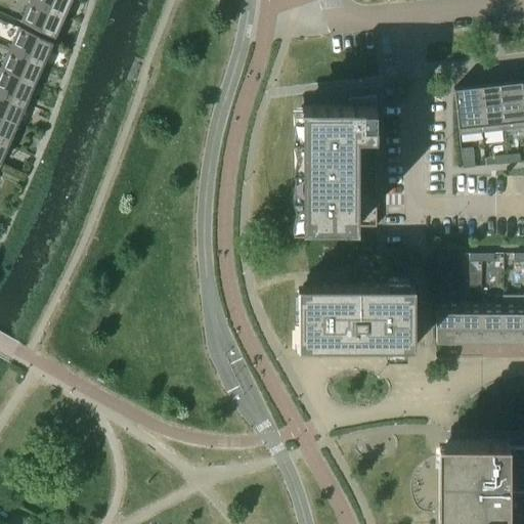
[(62,16),(70,0),(30,0),(29,2),(62,16)]
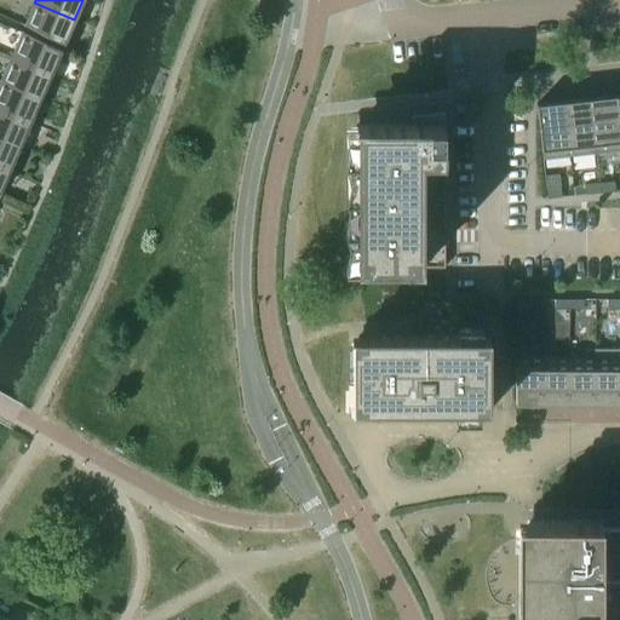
[(64,44),(74,19),(34,3),(23,27),(64,44)]
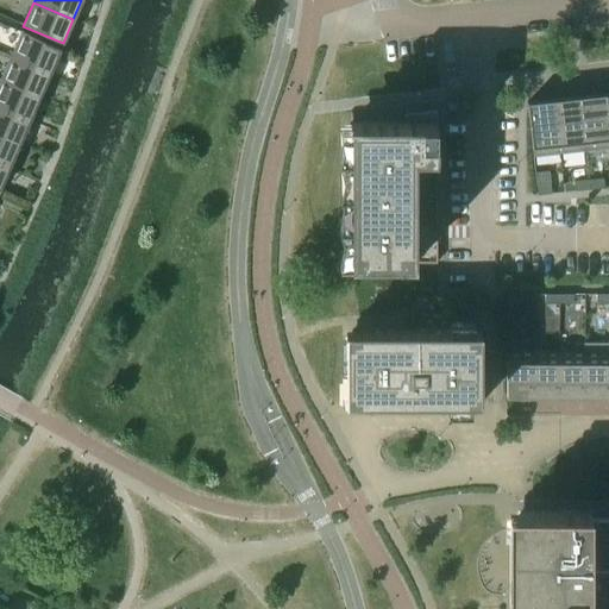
[(49,74),(60,50),(20,32),(10,57),(49,74)]
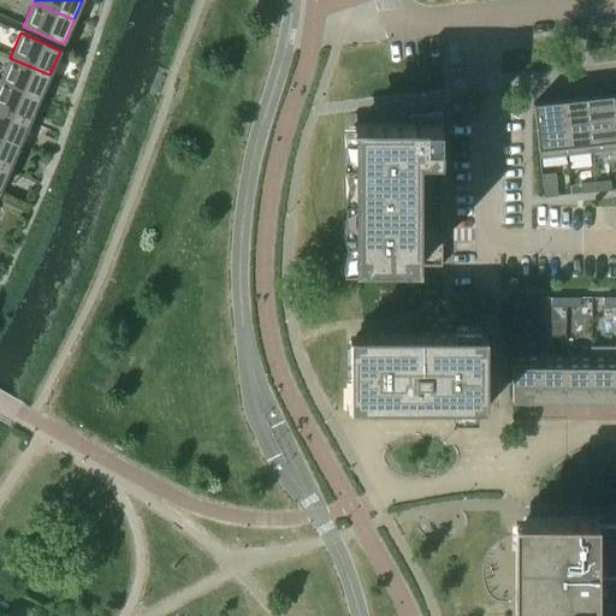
[(0,81),(40,99),(49,75),(10,58),(0,80),(0,81)]
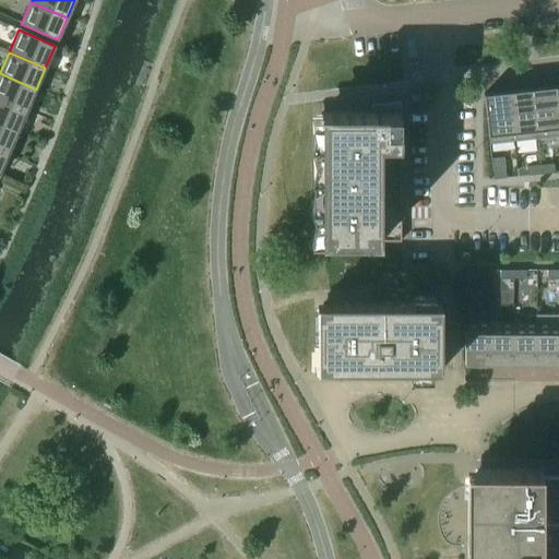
[(0,99),(26,111),(36,90),(0,73),(0,99)]
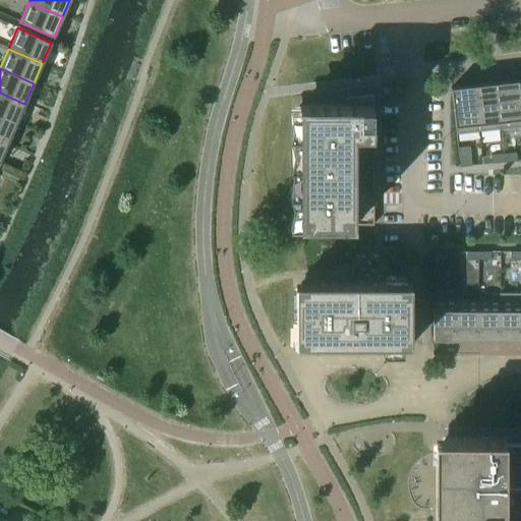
[(494,83),(498,122),(520,120),(516,80),(494,83)]
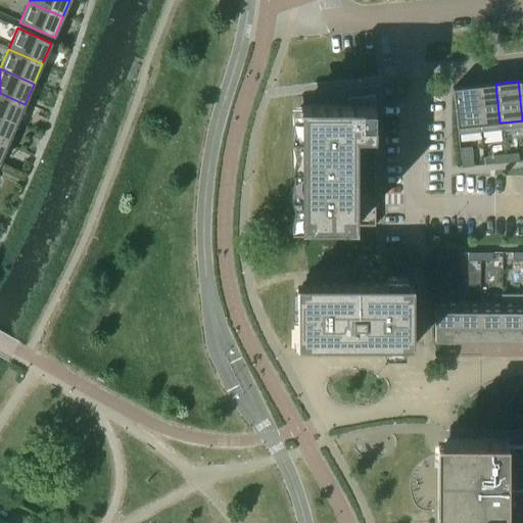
[(474,86),(478,125),(500,123),(495,84),(474,86)]
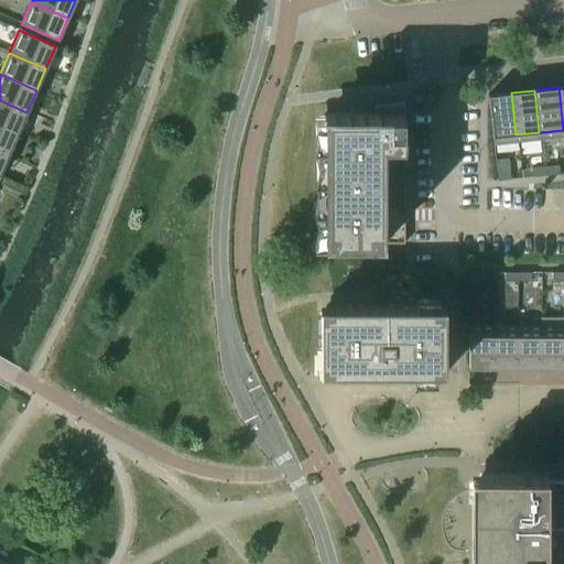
[(486,96),(490,138),(516,134),(511,93),(486,96)]
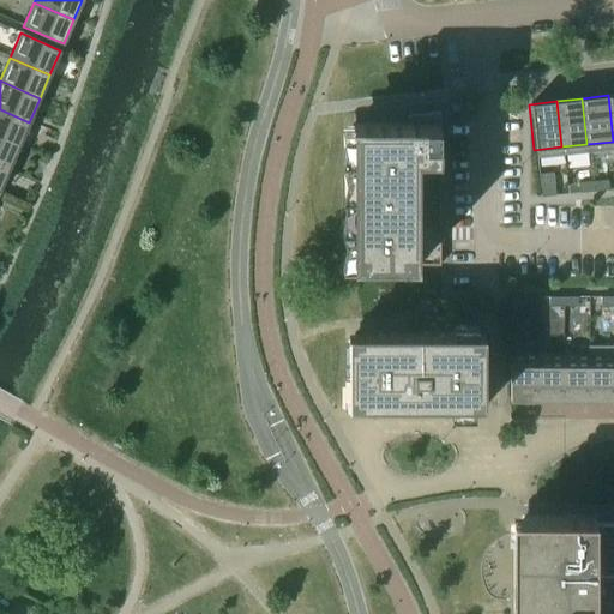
[(0,137),(19,146),(29,122),(0,109),(0,137)]
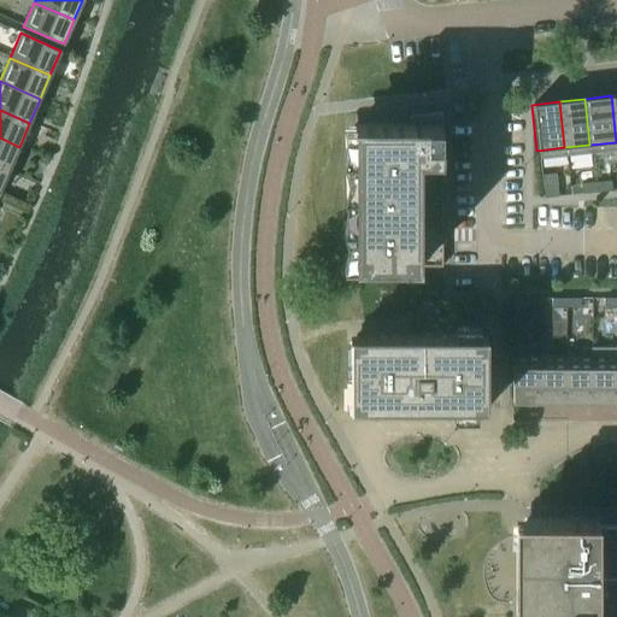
[(354,124),(356,266),(442,266),(442,113),(409,117),(409,124),(354,124)]
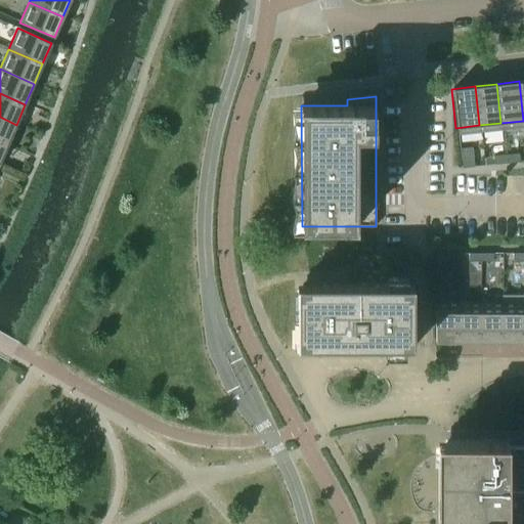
[(0,141),(7,144),(16,125),(0,117),(0,141)]
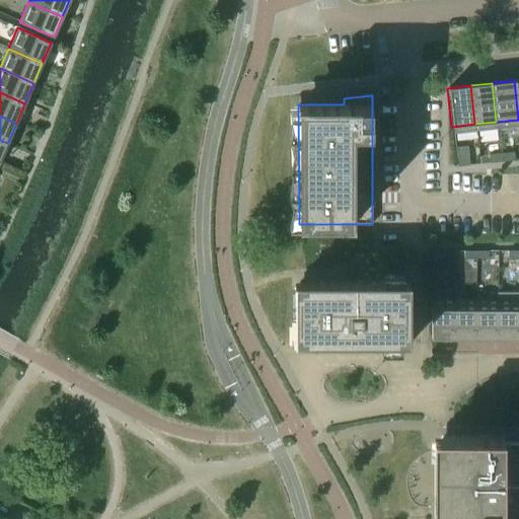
[(513,152),(501,153),(502,162),(514,160),(513,152)]
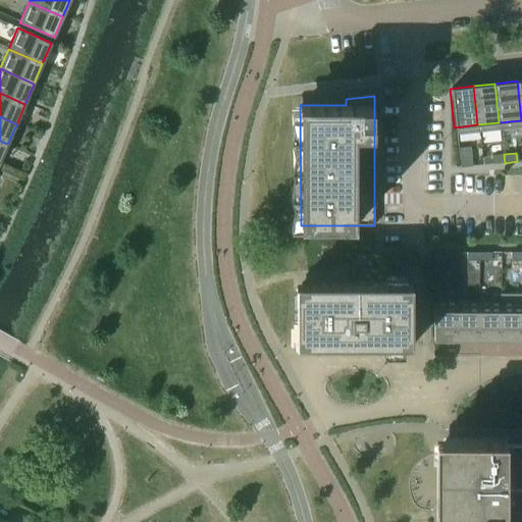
[(490,156),(491,164),(504,163),(503,155),(490,156)]
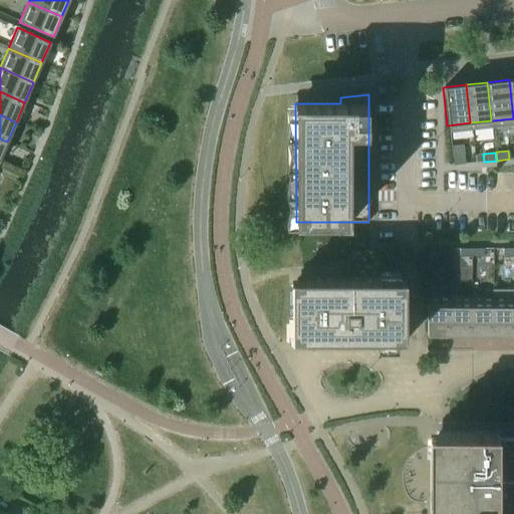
[(451,158),(452,166),(464,164),(463,156),(451,158)]
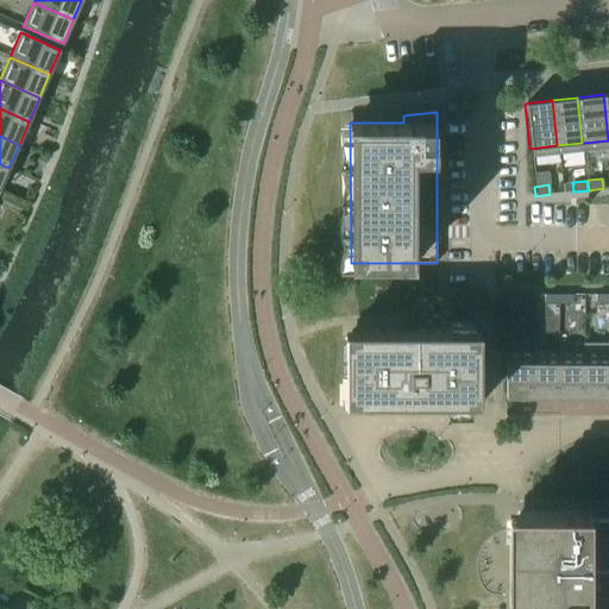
[(504,295),(504,305),(519,305),(519,295),(504,295)]
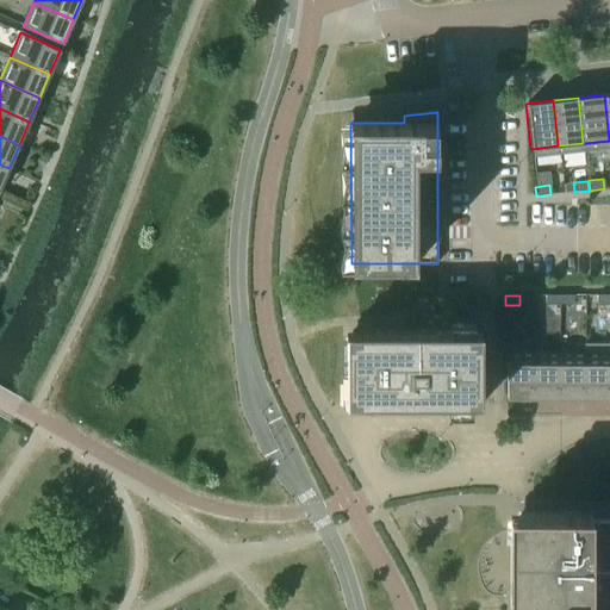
[(558,296),(543,296),(543,305),(558,305),(558,296)]
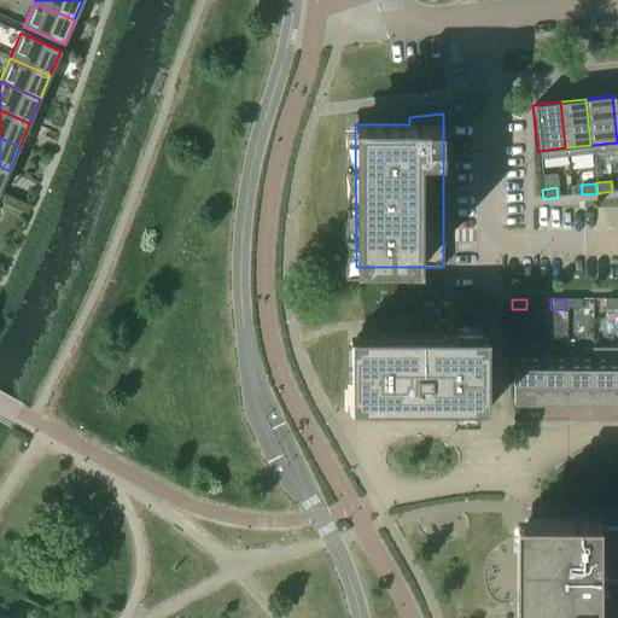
[(579,299),(565,299),(565,309),(579,309),(579,299)]
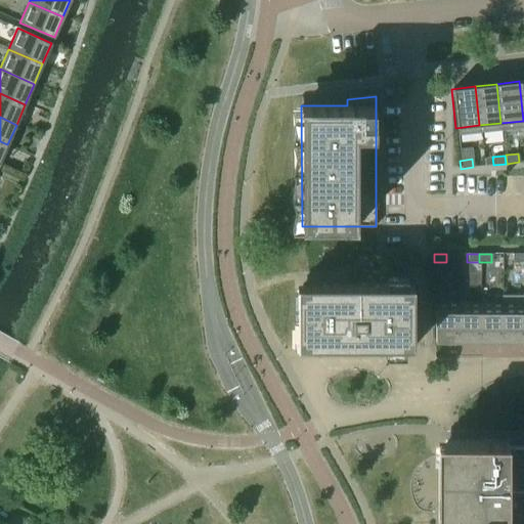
[(523,254),(511,254),(511,262),(523,262),(523,254)]
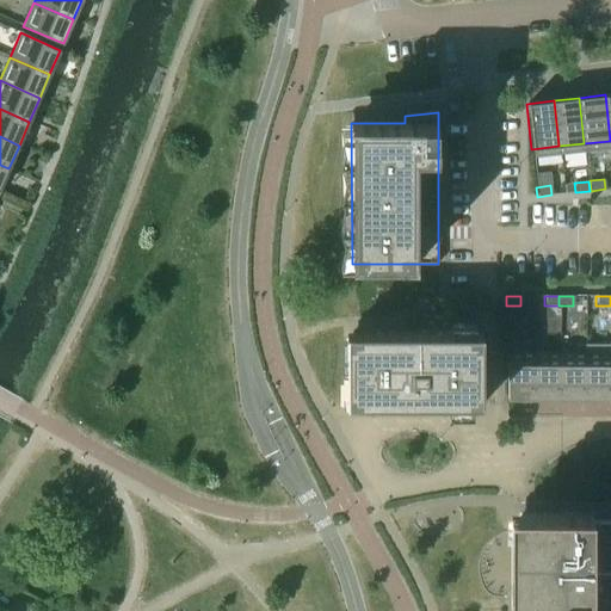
[(352,333),(352,405),(482,405),(482,333),(352,333)]
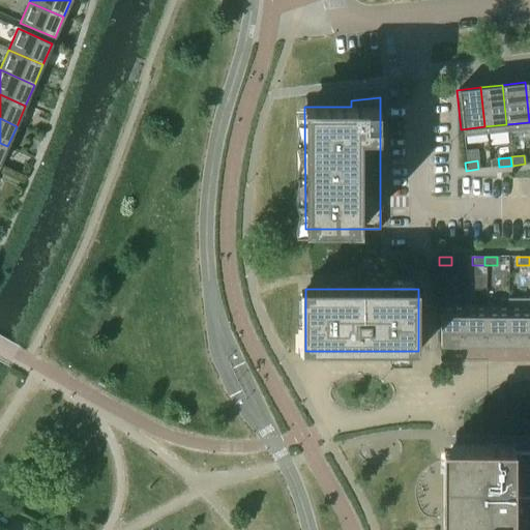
[(462,306),(439,306),(439,346),(462,346),(462,306)]
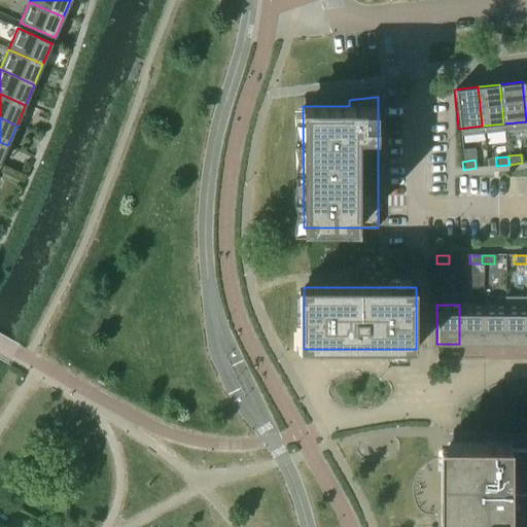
[(482,305),(459,305),(459,344),(482,344),(482,305)]
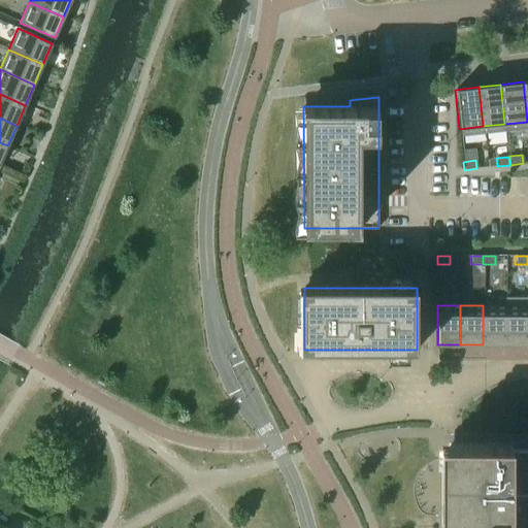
[(505,305),(483,305),(483,344),(505,344),(505,305)]
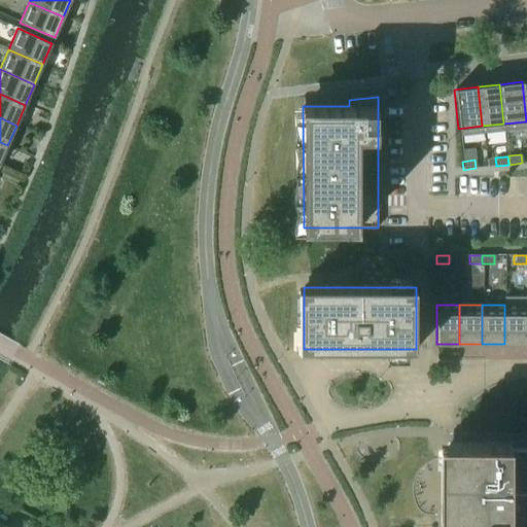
[(526,305),(504,305),(504,344),(526,344),(526,305)]
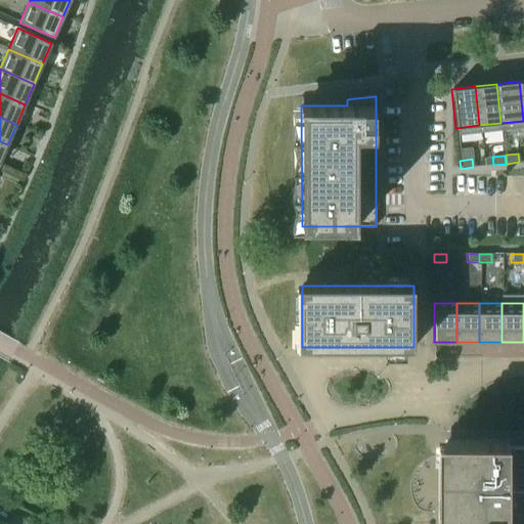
[(523,523),(523,441),(508,441),(444,441),(444,523),(523,523)]
